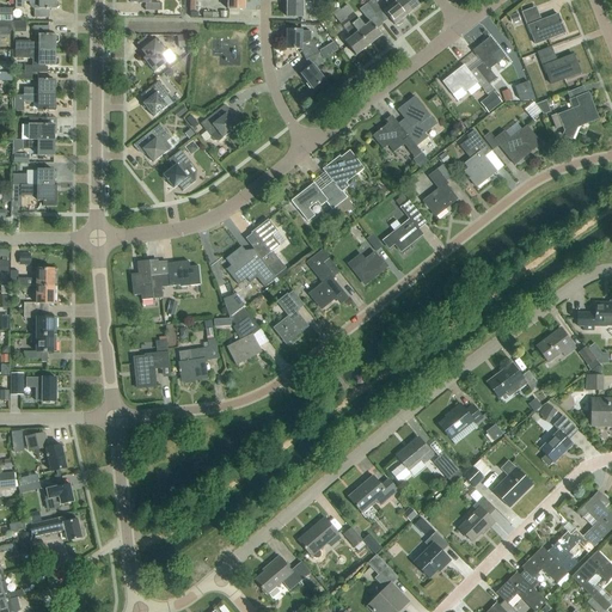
[(50,18),(50,8),(56,8),(59,8),(60,7),(60,4),(59,1),(56,1),(56,0),(14,0),(16,8),(24,8),(24,2),(30,2),(30,4),(30,5),(30,6),(31,7),(32,8),(34,8),(35,8),(35,18),(50,18)]
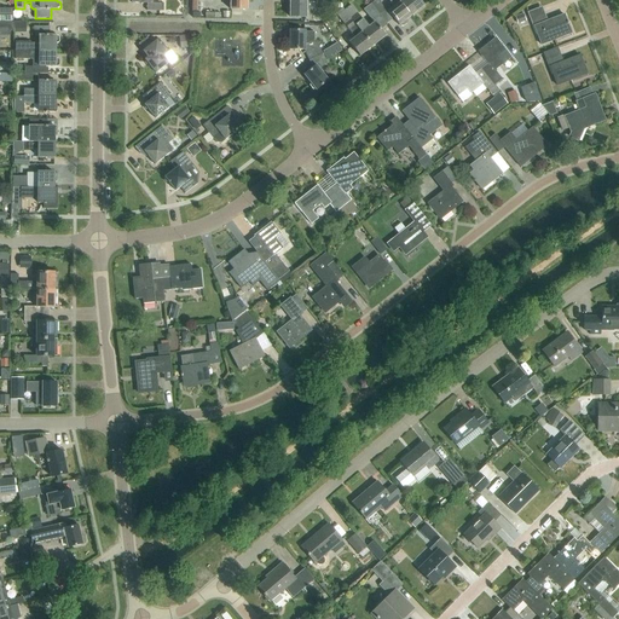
[(152,4),(152,0),(132,0),(132,4),(148,4),(146,11),(161,11),(161,4),(152,4)]
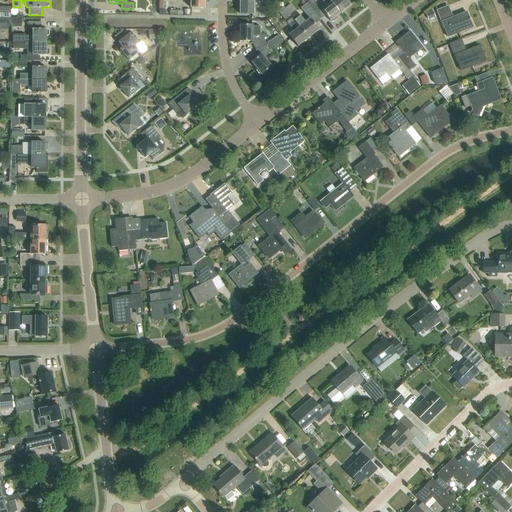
[(191,0),(191,8),(205,8),(204,0),(191,0)]
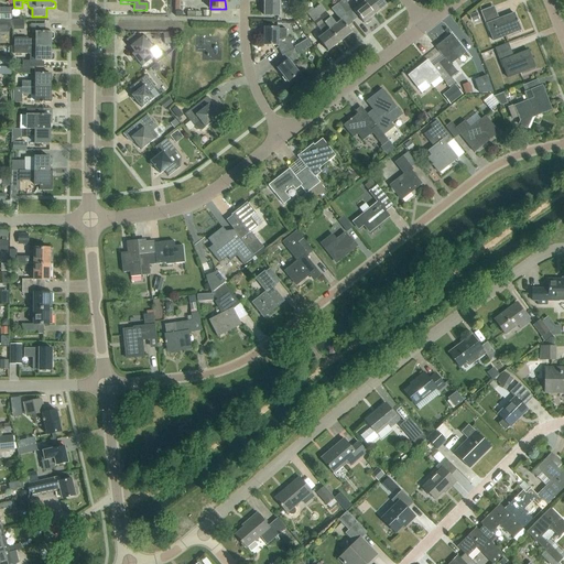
[(353,11),(344,0),(343,0),(338,3),(347,14),(347,15),(353,11)]
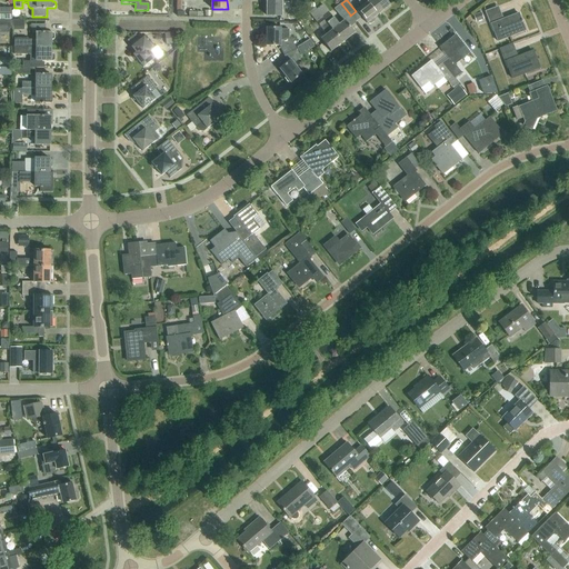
[(367,0),(358,0),(363,7),(357,11),(367,23),(368,22),(369,25),(371,25),(373,22),(375,20),(372,18),(378,15),(369,2),(367,0)]
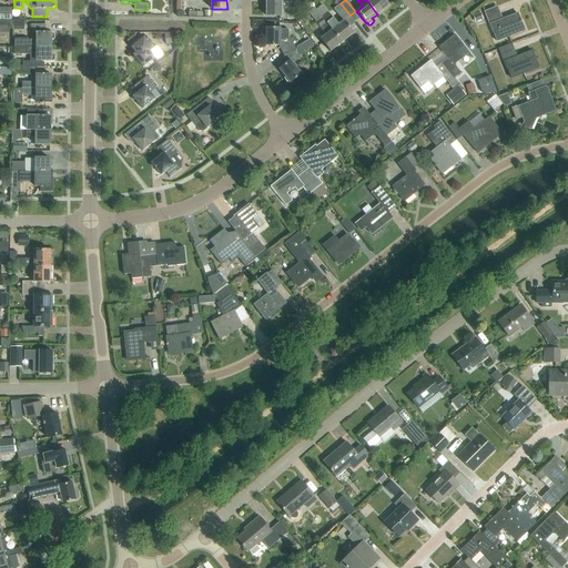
[(366,0),(368,2),(377,14),(389,6),(385,0),(366,0)]
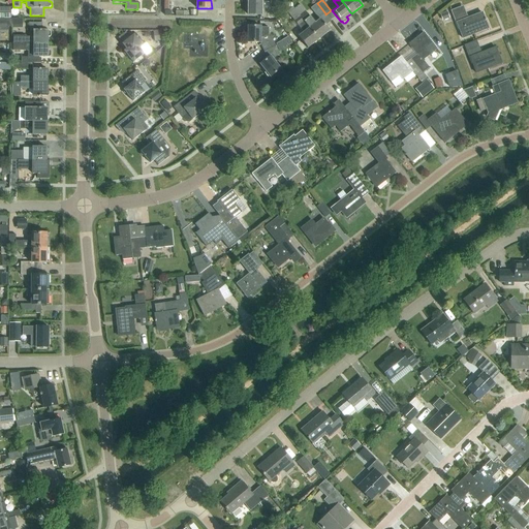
[(270,2),(262,2),(248,1),(248,14),(262,14),(262,7),(270,8),(270,2)]
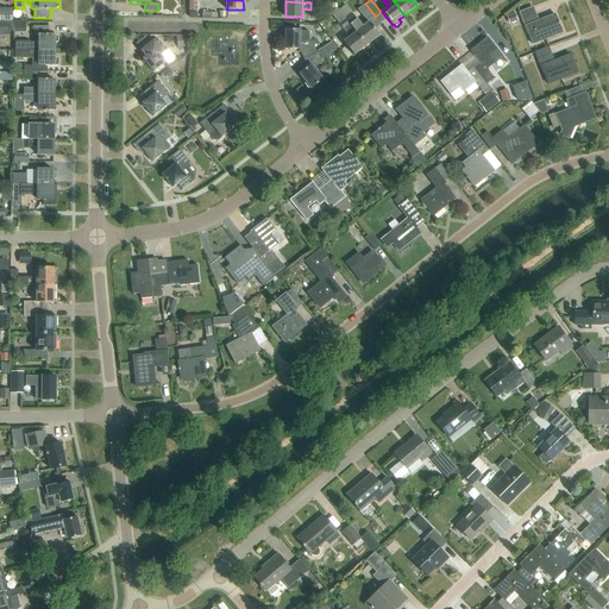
[(358,10),(366,22),(375,16),(365,4),(358,10)]
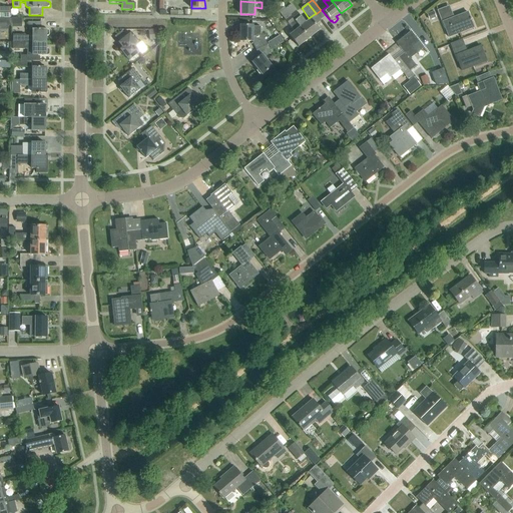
[(311,19),(307,22),(302,16),(301,17),(292,5),(286,9),(296,22),(300,27),(309,38),(319,30),(311,19)]
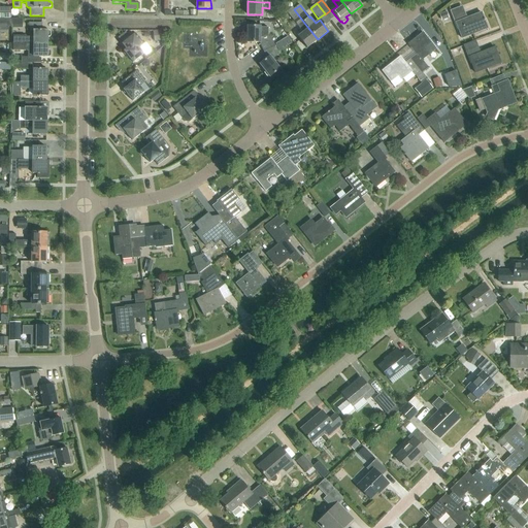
[(460,6),(450,10),(453,17),(462,12),(460,6)]
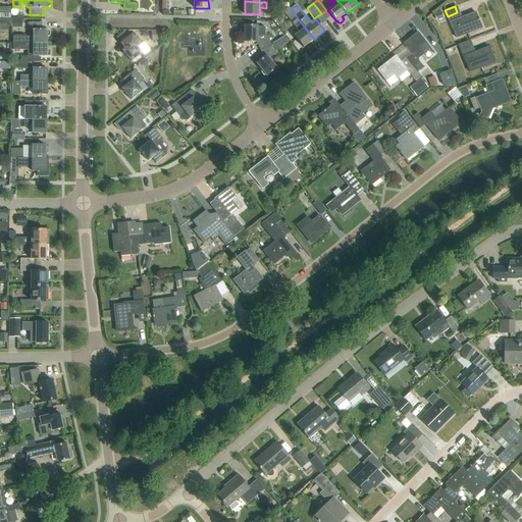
[(0,17),(10,17),(10,7),(0,7),(0,17)]
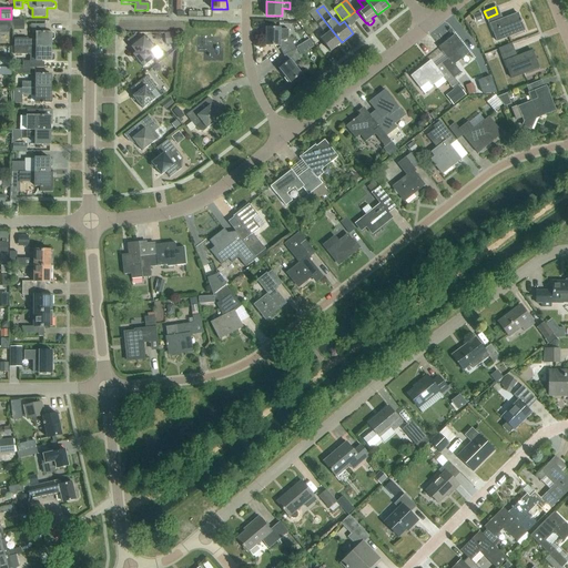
[(322,29),(327,24),(316,10),(315,9),(310,13),(322,29)]
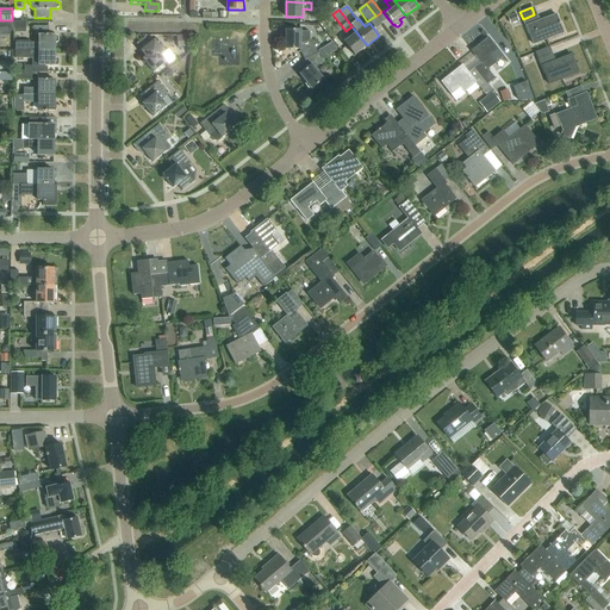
[(556,16),(526,27),(528,33),(529,33),(534,44),(547,39),(547,37),(562,31),(556,16)]
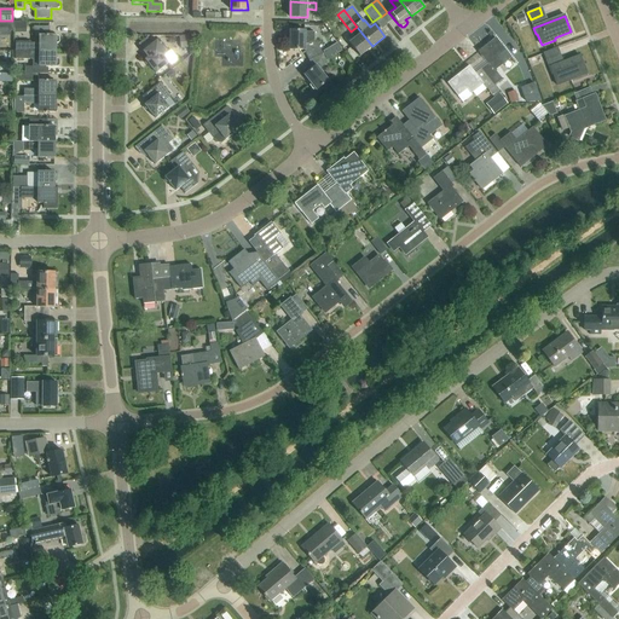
[(12,21),(0,21),(0,35),(11,35),(10,28),(12,28),(12,21)]
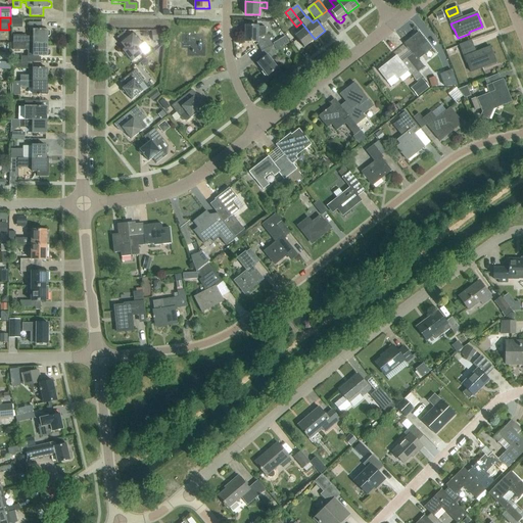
[(25,26),(25,18),(15,17),(14,26),(25,26)]
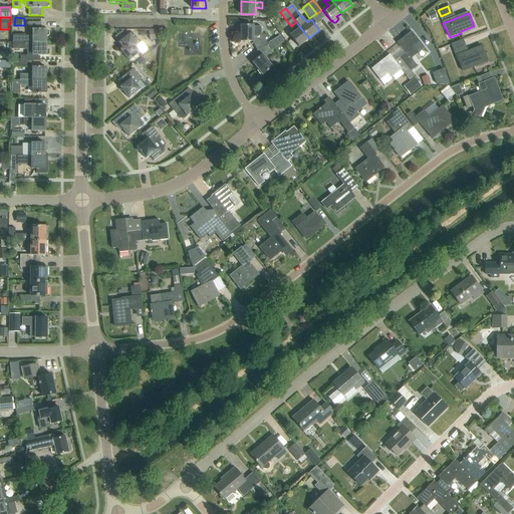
[(34,29),(34,36),(25,36),(25,35),(19,35),(19,30),(13,30),(13,42),(47,42),(47,36),(49,36),(50,35),(50,31),(49,30),(47,30),(47,29),(42,29),(42,22),(29,22),(29,29),(34,29)]
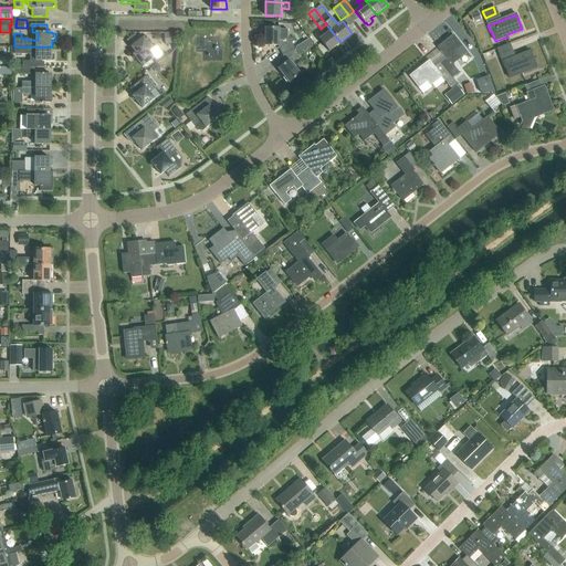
[(294,49),(290,40),(287,40),(287,30),(279,30),(279,28),(265,28),(264,45),(279,45),(283,55),(294,49)]
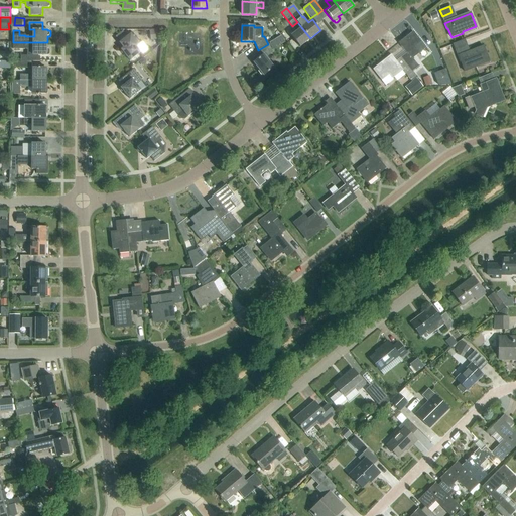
[(299,46),(310,38),(301,27),(291,35),(299,46)]
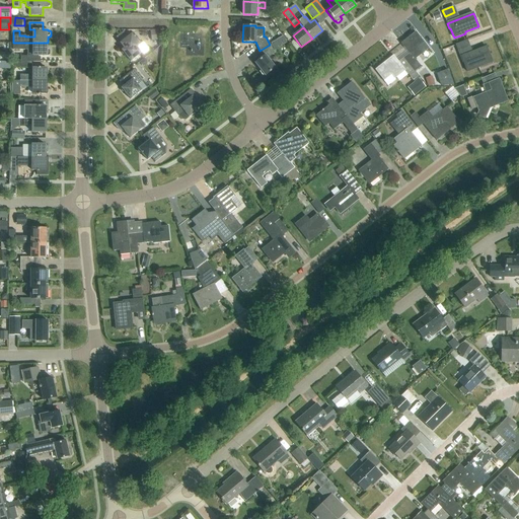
[(150,31),(151,41),(159,40),(158,30),(150,31)]
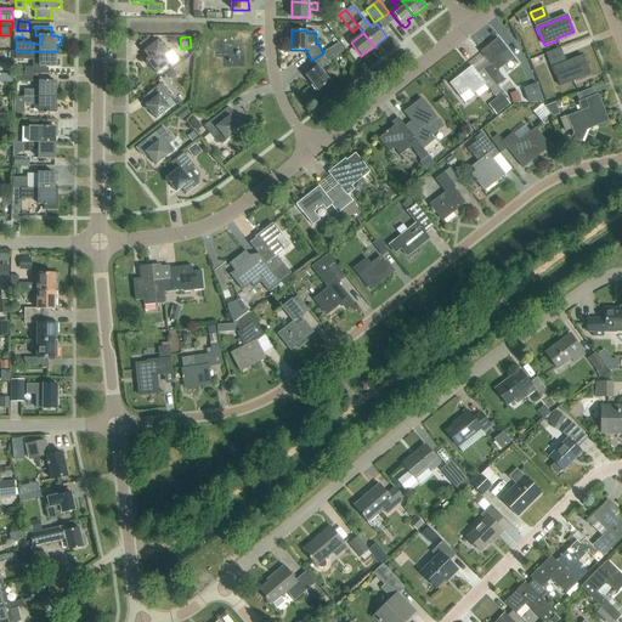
[(159,39),(143,52),(148,58),(146,60),(157,74),(171,63),(165,56),(170,52),(159,39)]
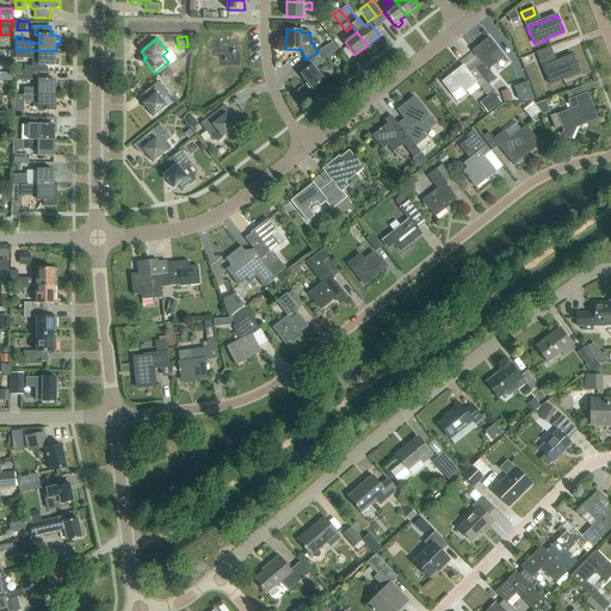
[(481,63),(475,68),(488,84),(495,79),(487,69),(504,56),(488,38),(471,51),(481,63)]
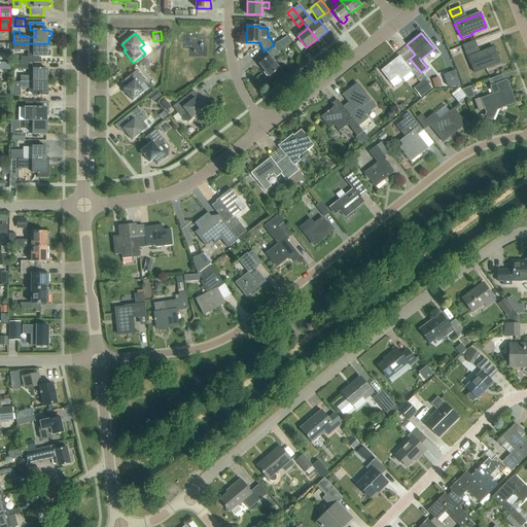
[(278,42),(282,49),(294,42),(290,35),(278,42)]
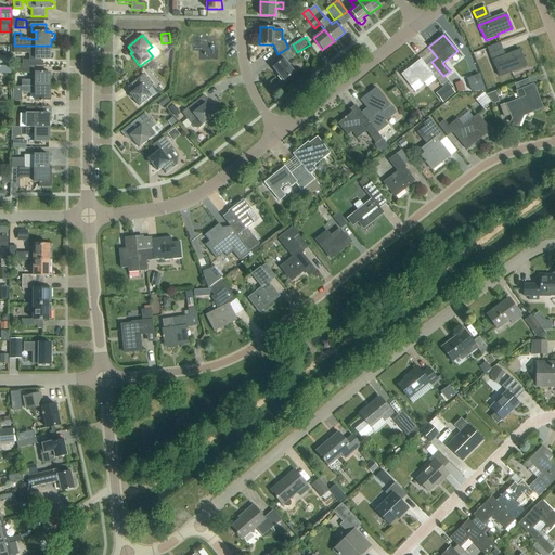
[(498,42),(487,47),(489,53),(500,49),(498,42)]
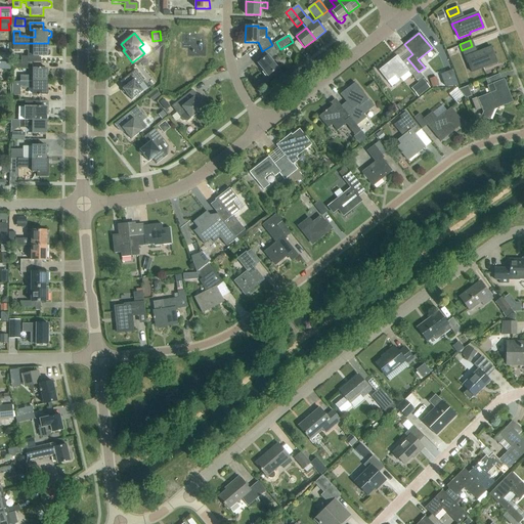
[(40,56),(47,56),(49,56),(51,55),(51,51),(49,50),(47,49),(48,43),(13,43),(13,50),(28,50),(28,62),(40,62),(40,56)]
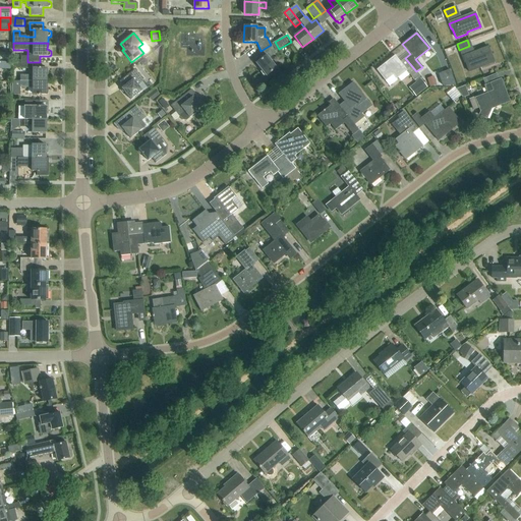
[(275,53),(271,45),(261,51),(264,57),(255,63),(266,76),(276,68),(269,58),(275,53)]
